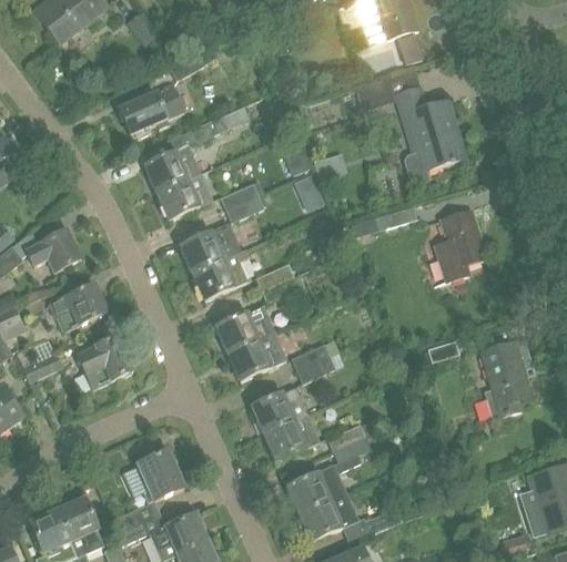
[(54,0),(52,2),(51,0),(46,0),(33,10),(60,43),(108,6),(103,0),(54,0)]
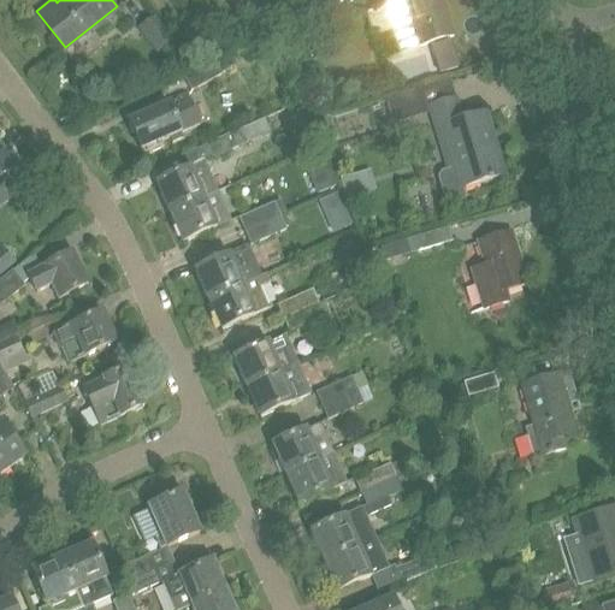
[(454,31),(444,0),(385,0),(382,1),(382,3),(390,27),(397,48),(454,31)]
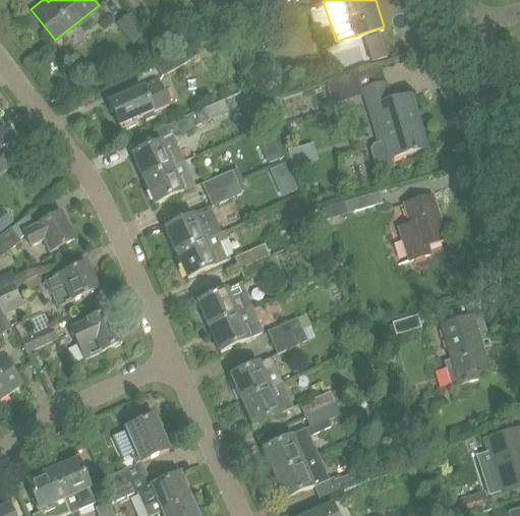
[(130,9),(116,20),(133,44),(149,33),(130,9)]
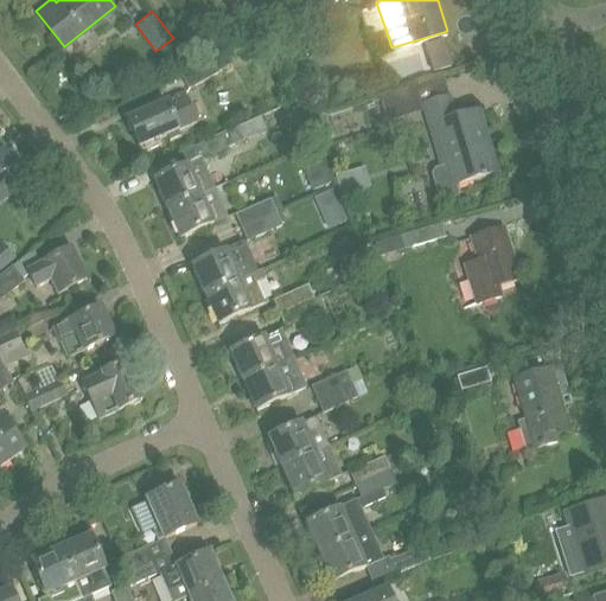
[(218,70),(210,55),(180,70),(189,87),(218,70)]
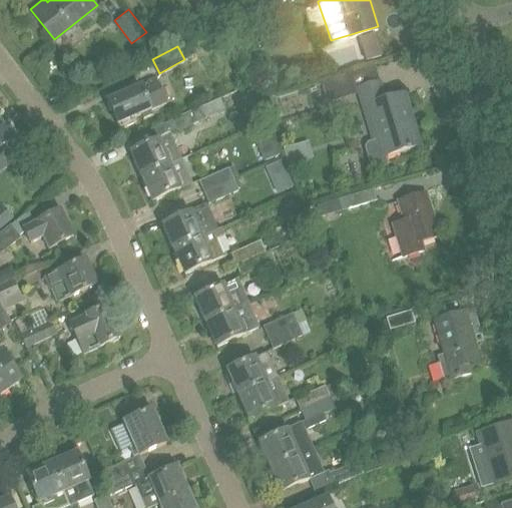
[(107,97),(117,121),(119,125),(137,118),(135,113),(142,110),(144,115),(153,111),(151,106),(165,100),(154,76),(107,97)]
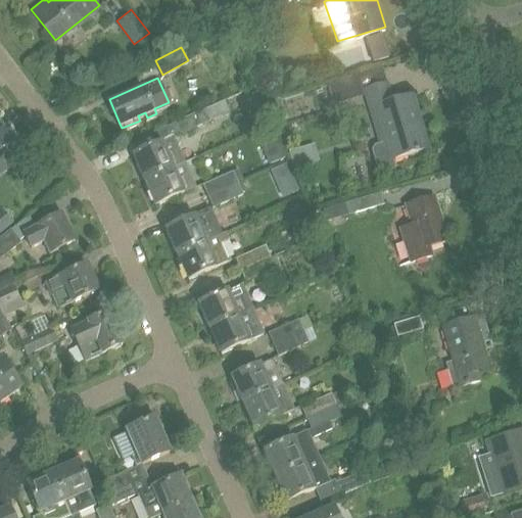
[(394,99),(388,79),(362,87),(378,142),(373,143),(371,147),(377,167),(380,168),(393,163),(392,159),(405,156),(404,152),(429,145),(414,93),(394,99)]
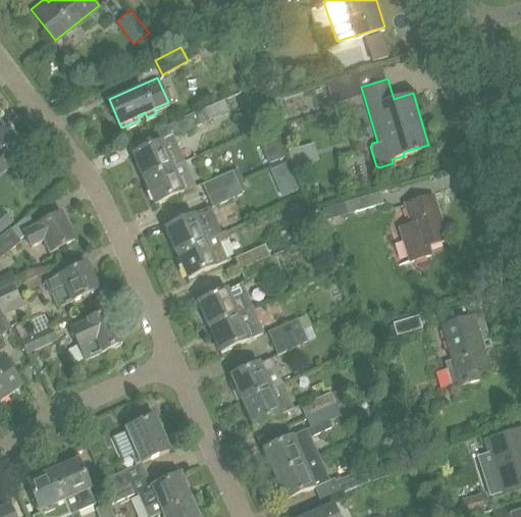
[(174,118),(180,131),(210,117),(204,105),(174,118)]
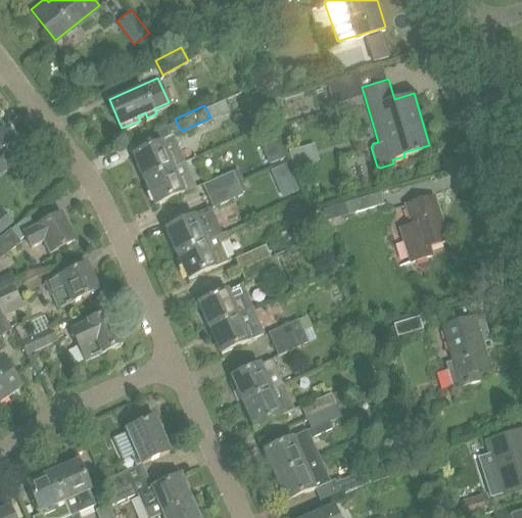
[(0,146),(12,138),(0,121),(0,146)]
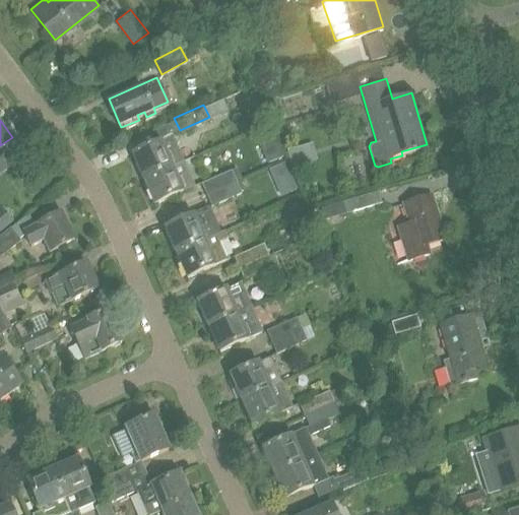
[(171,133),(129,150),(140,177),(170,164),(182,158),(171,133)]
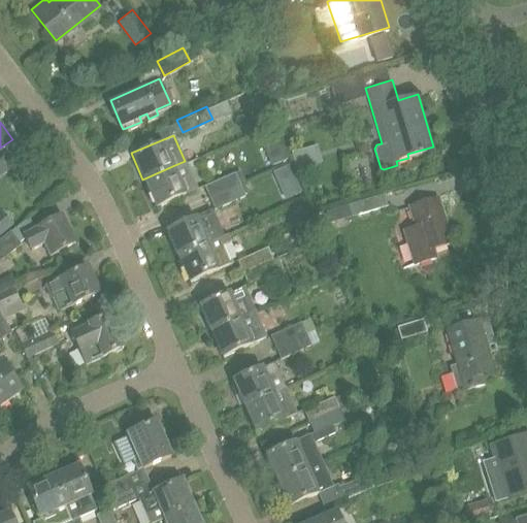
[(298,148),(290,150),(296,167),(303,164),(300,154),(298,148)]
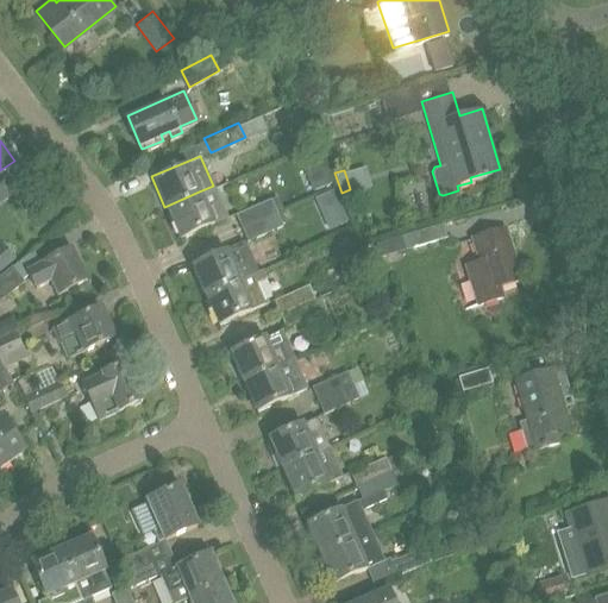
[(199,192),(164,207),(177,236),(212,221),(226,215),(213,186),(199,192)]
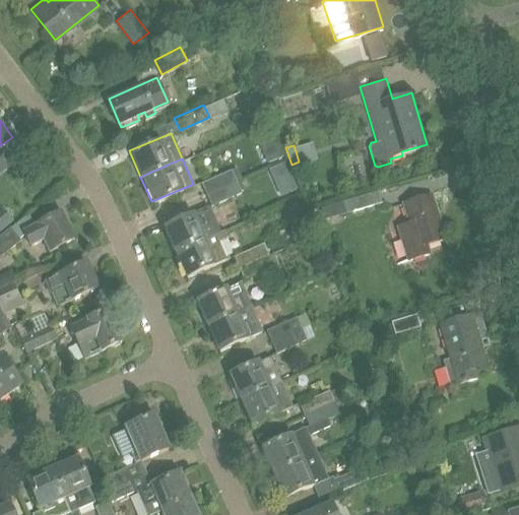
[(232,167),(230,168),(234,177),(240,175),(236,166),(232,167)]
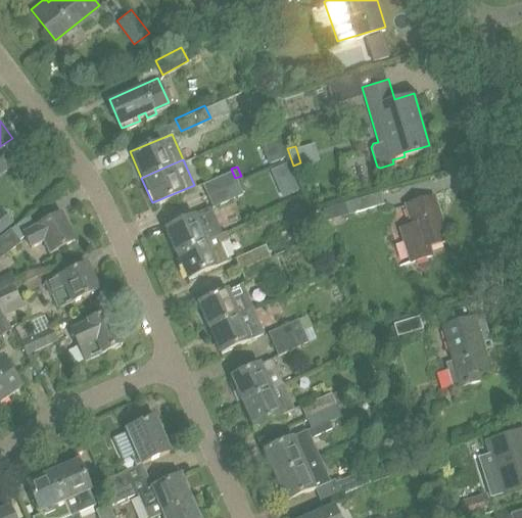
[(231,169),(200,182),(205,193),(236,180),(235,178),(231,169)]
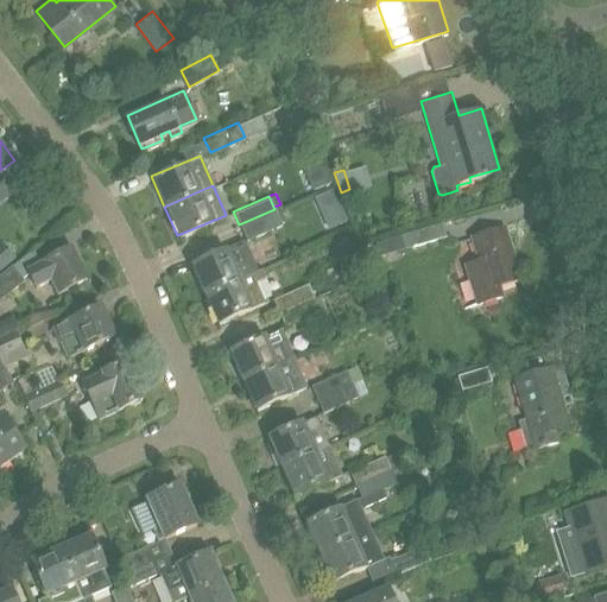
[(274,209),(239,225),(245,239),(280,223),(274,209)]
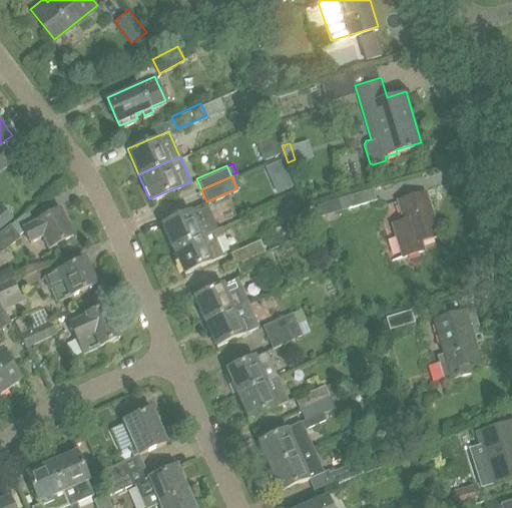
[(374,185),(338,195),(341,207),(377,197),(374,185)]
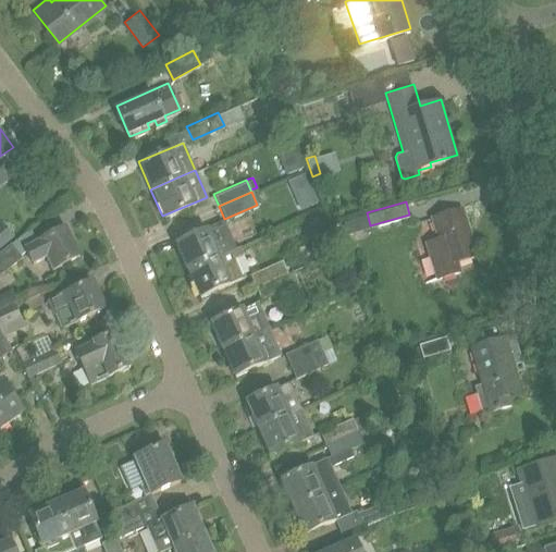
[(477,250),(464,206),(433,216),(440,237),(427,241),(437,278),(461,270),(457,257),(477,250)]
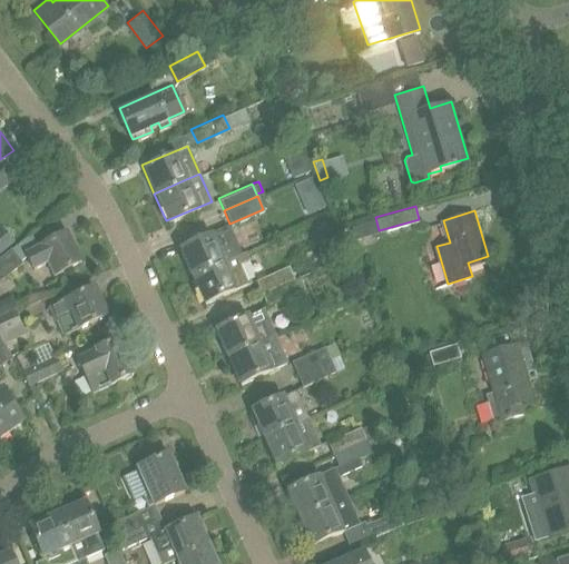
[(0,249),(13,239),(0,223),(0,249)]
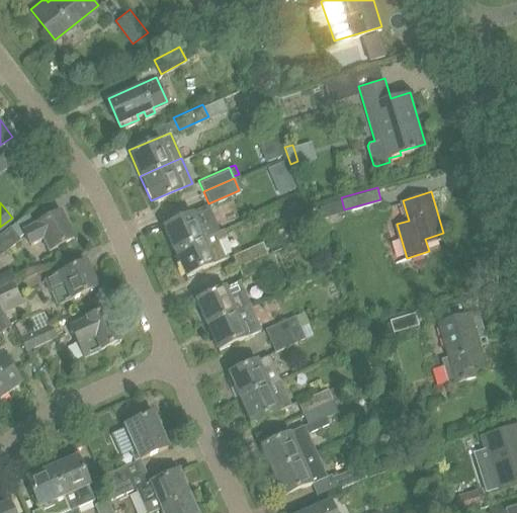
[(190,211),(162,224),(173,249),(202,237),(218,229),(206,202),(189,210),(190,211)]
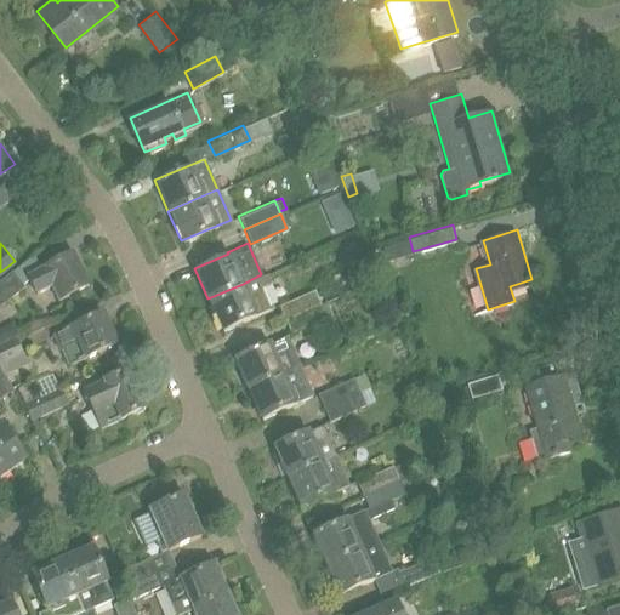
[(73,250),(28,273),(38,290),(52,283),(60,297),(90,282),(73,250)]
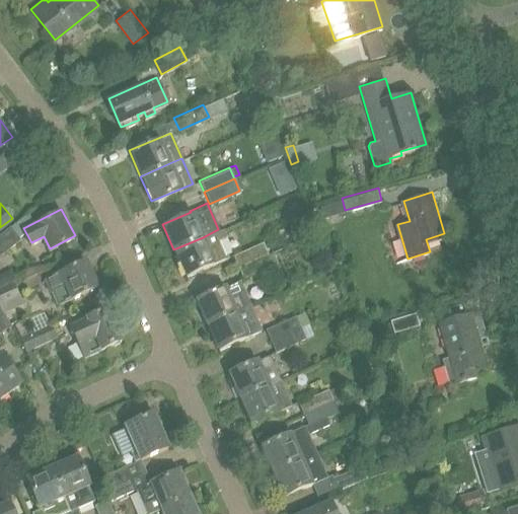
[(0,253),(21,237),(10,223),(0,231),(0,253)]
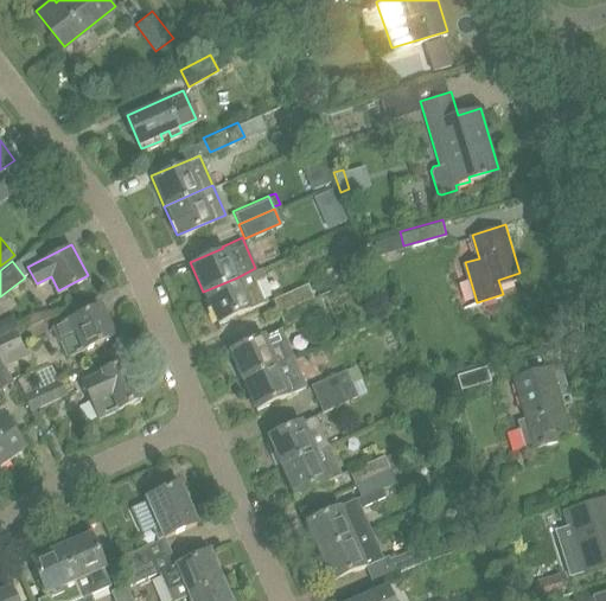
[(237,277),(203,292),(216,321),(250,307),(250,306),(263,300),(254,279),(265,274),(260,266),(255,268),(237,277)]
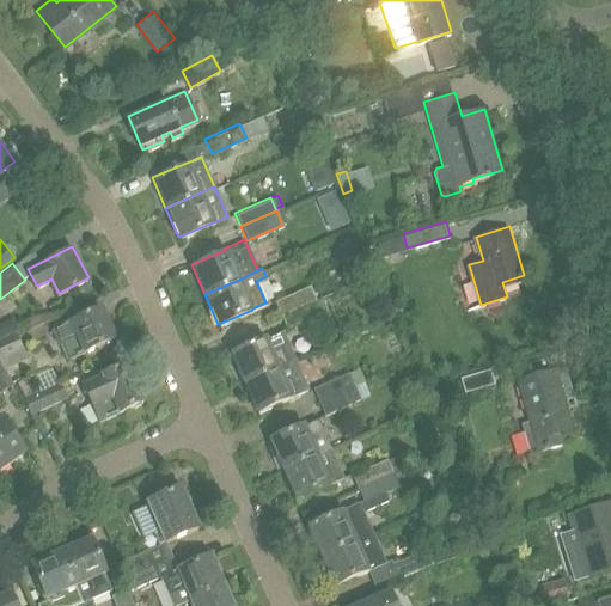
[(275,299),(281,312),(317,297),(311,283),(275,299)]
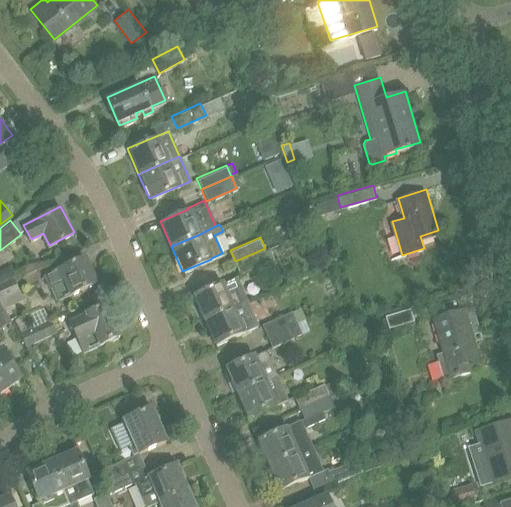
[(240,273),(270,260),(265,248),(235,261),(240,273)]
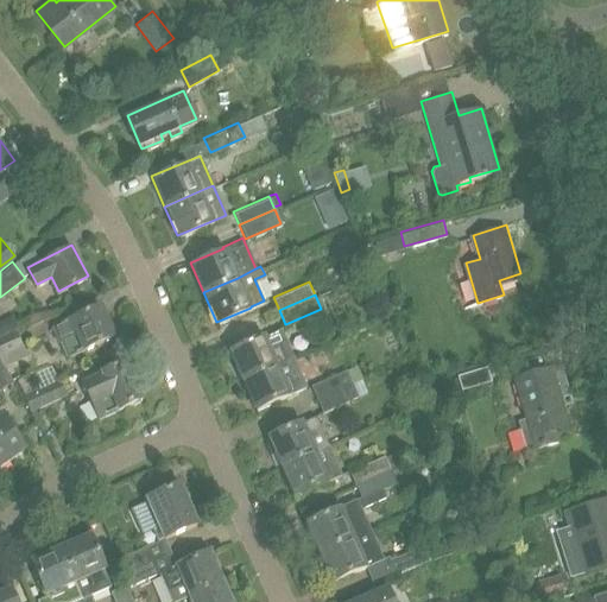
[(115,333),(101,303),(70,316),(70,317),(55,325),(68,354),(115,333)]
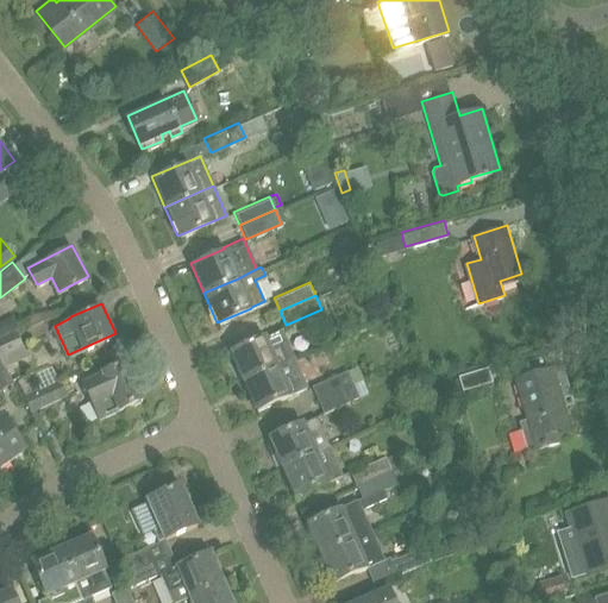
[(231,350),(244,379),(296,356),(283,327),(231,350)]
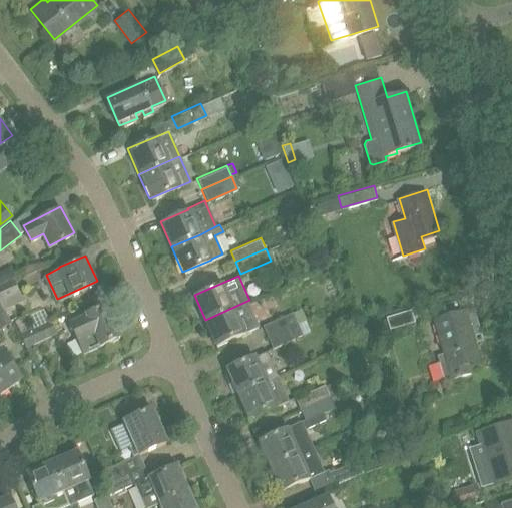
[(0,304),(3,309),(27,296),(24,290),(20,293),(10,277),(0,282),(0,304)]
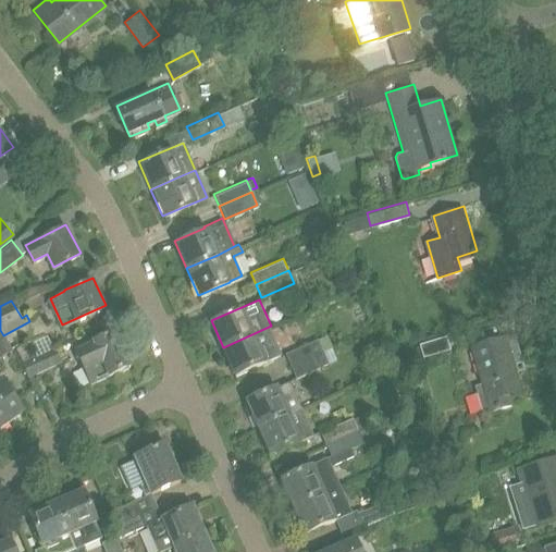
[(223,347),(234,372),(282,352),(271,326),(223,347)]
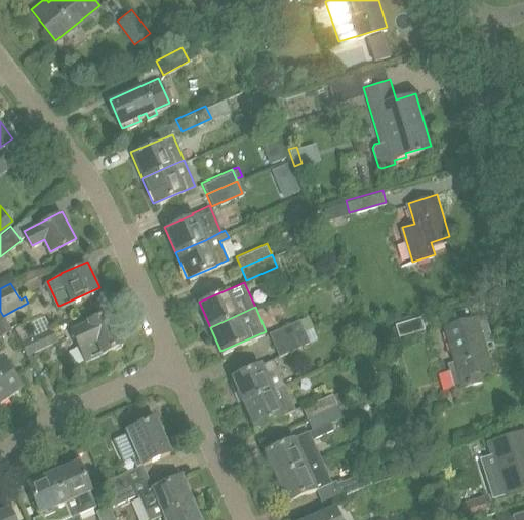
[(123,343),(109,310),(86,319),(87,319),(71,326),(85,359),(101,352),(102,352),(123,343)]
